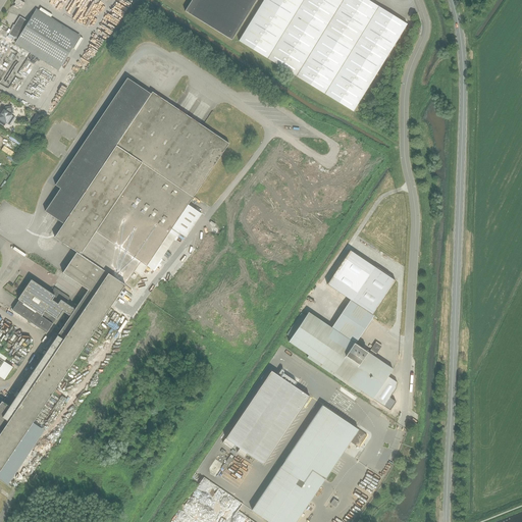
[(256,0),(192,0),(185,11),(231,40),(256,0)]
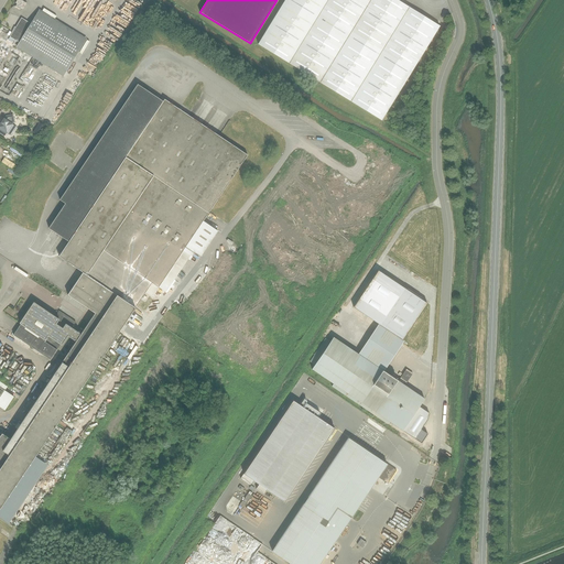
[(284,0),(273,20),(258,44),(381,120),(440,26),(397,0),(284,0)]
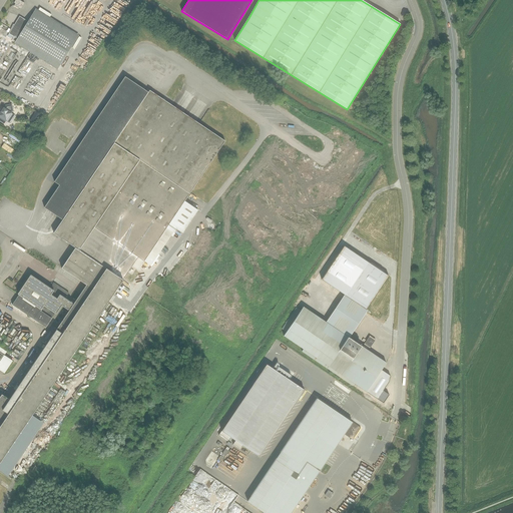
[(13,13),(19,3),(16,2),(14,1),(13,2),(15,3),(10,11),(13,13)]
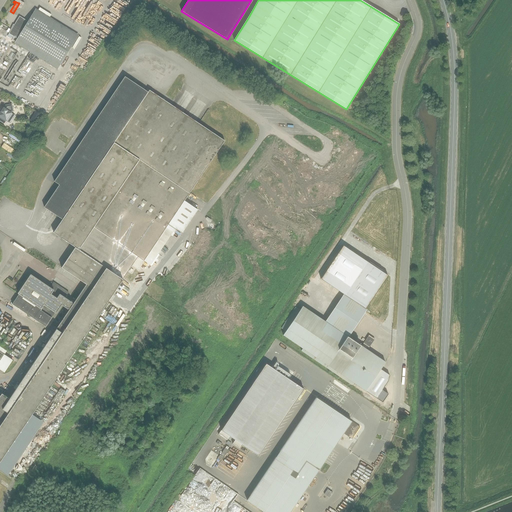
[(52,6),(61,11),(64,6),(54,1),(52,6)]
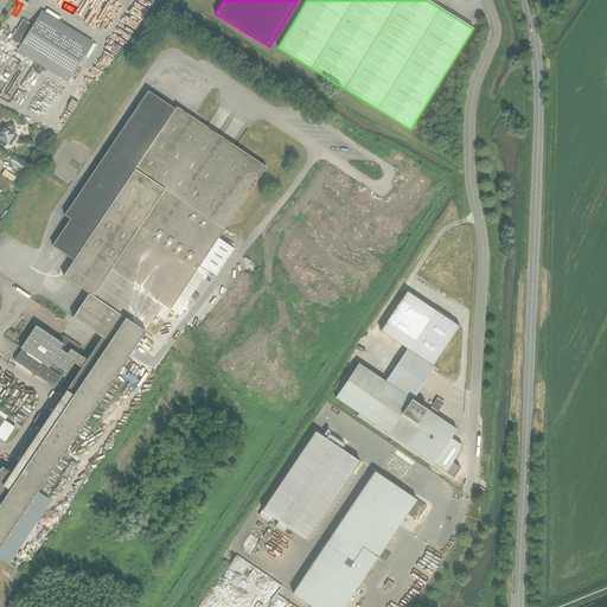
[(23,19),(11,40),(71,78),(90,48),(39,16),(33,26),(23,19)]
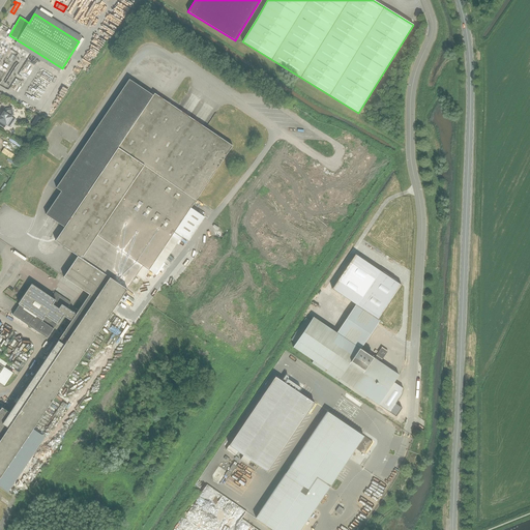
[(142,267),(148,271),(149,270),(149,269),(156,274),(179,240),(180,241),(183,237),(188,240),(205,217),(190,208),(232,146),(154,94),(154,95),(129,79),(56,188),(61,192),(46,215),(64,228),(55,241),(78,257),(63,277),(88,295),(113,312),(126,290),(136,275),(142,267)]
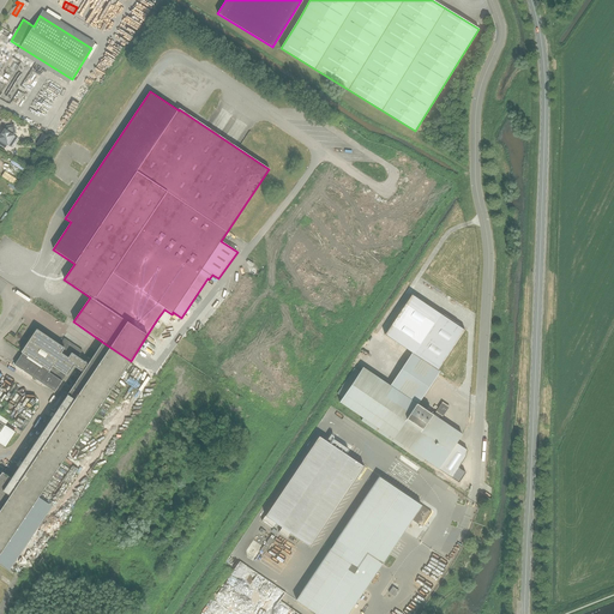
[(0,133),(1,134),(0,136),(0,145),(5,149),(7,144),(11,146),(17,138),(13,136),(14,133),(13,126),(6,127),(5,130),(1,128),(0,130),(0,133)]
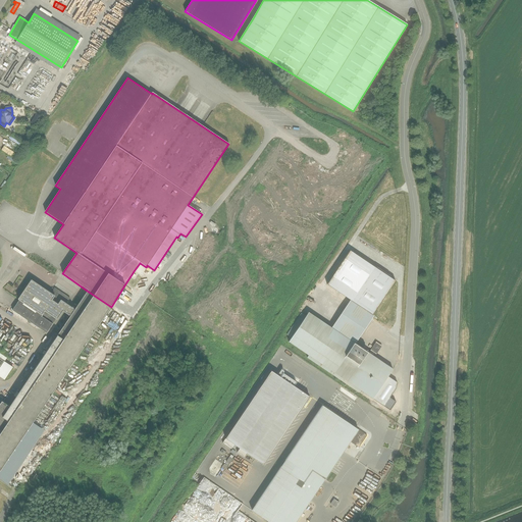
[(36,113),(31,123),(36,125),(41,116),(36,113)]
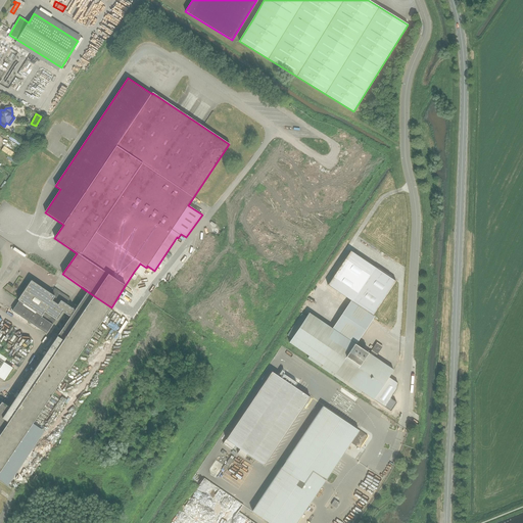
[(0,168),(9,175),(15,165),(0,154),(0,168)]
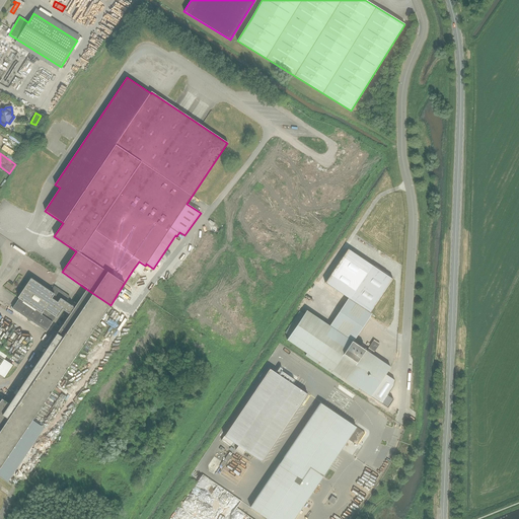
[(348,248),(325,283),(350,299),(372,266),(348,248)]
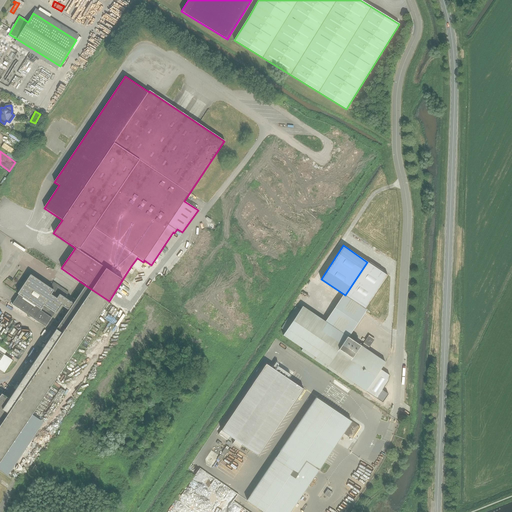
[(388,276),(367,262),(345,295),(346,296),(366,309),(388,276)]
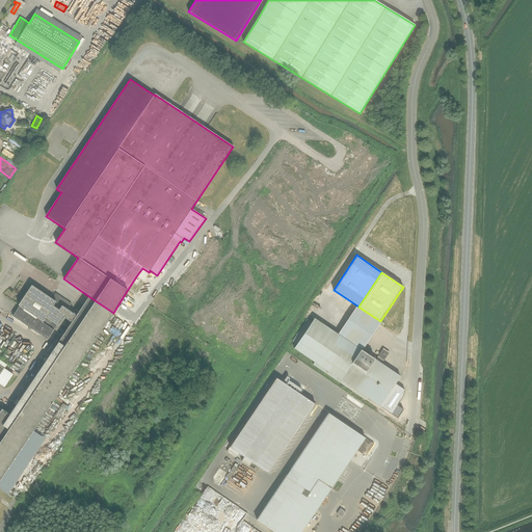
[(74,316),(65,311),(71,303),(56,293),(51,300),(31,288),(20,306),(14,315),(48,339),(54,330),(58,324),(63,316),(71,320),(74,316)]
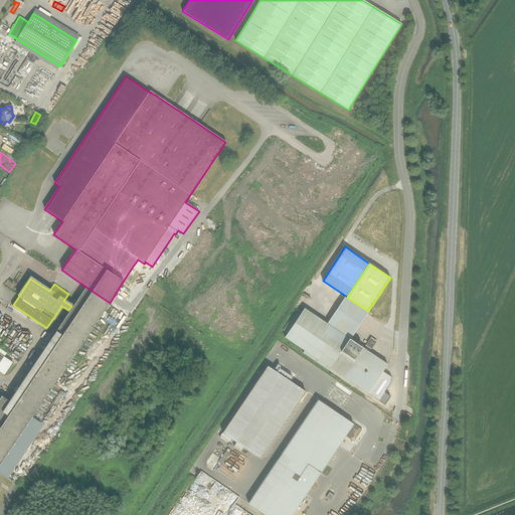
[(32,417),(110,303),(86,287),(72,307),(71,306),(68,310),(69,311),(8,401),(32,417)]
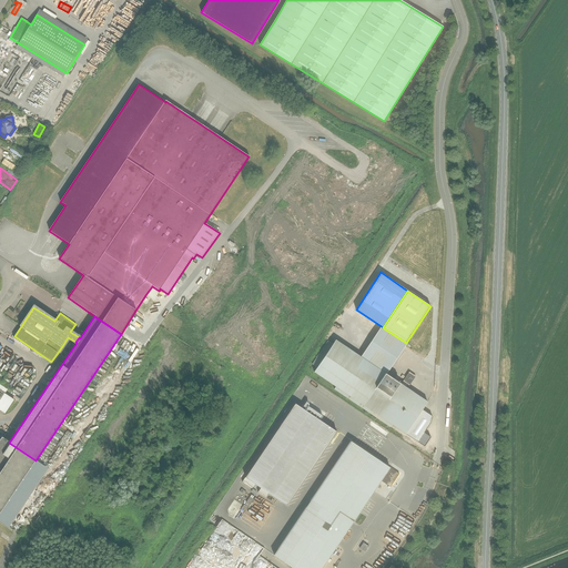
[(384,328),(364,358),(385,373),(389,376),(409,346),(406,343),(384,328)]
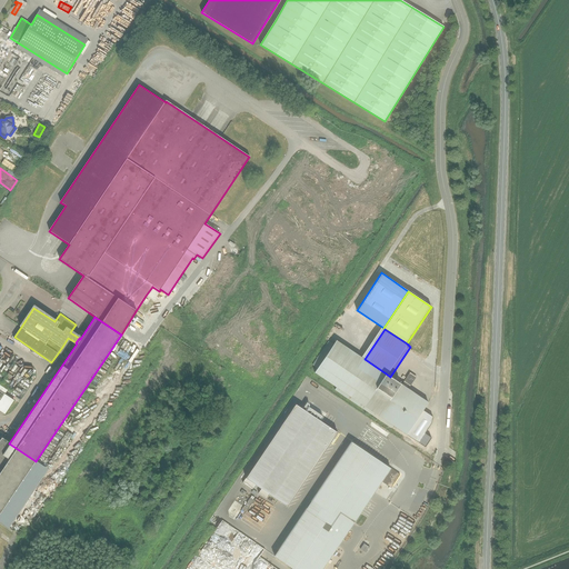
[(336,340),(315,372),(336,388),(335,390),(391,428),(392,426),(406,435),(418,442),(430,423),(431,416),(422,410),(428,402),(386,373),(362,358),(336,340)]
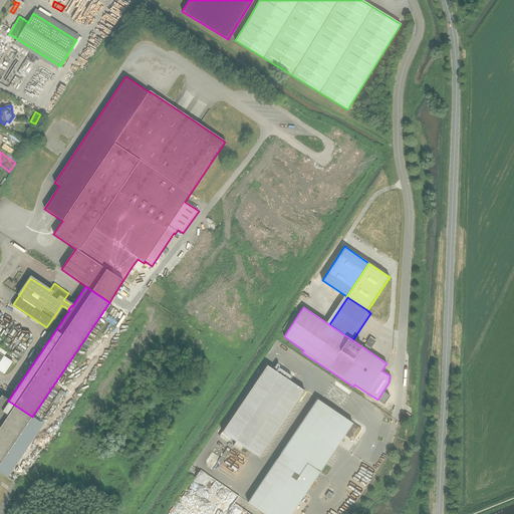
[(370,336),(362,347),(368,350),(375,340),(370,336)]
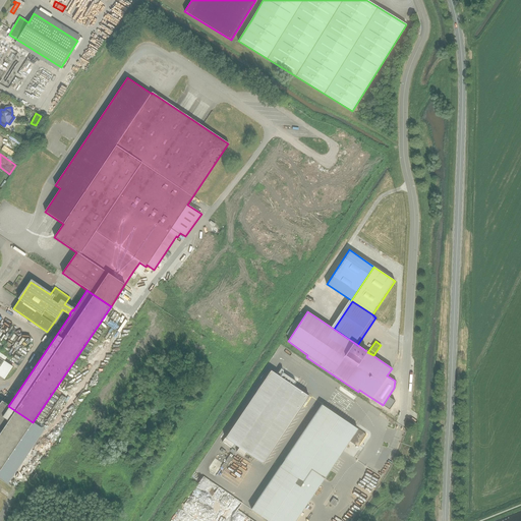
[(268,367),(221,436),(230,441),(239,447),(245,452),(259,462),(306,394),(268,367)]
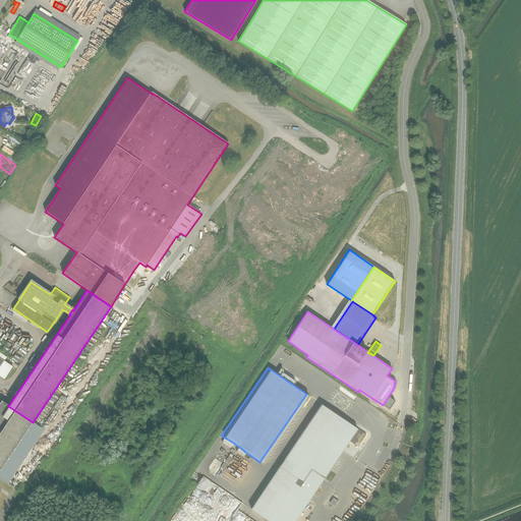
[(389,397),(383,405),(390,409),(395,401),(389,397)]
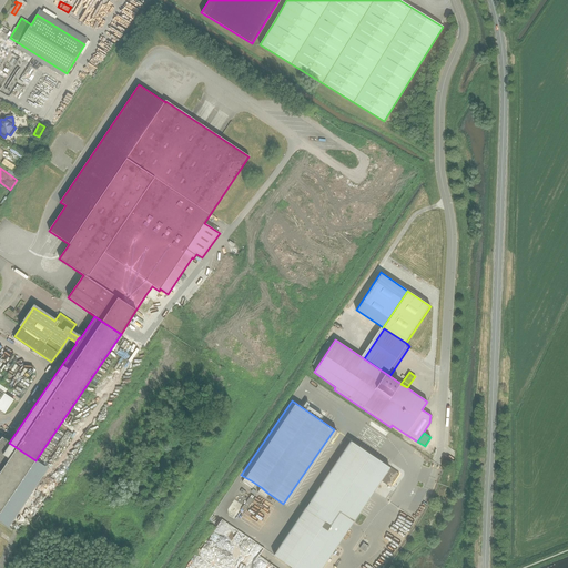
[(9,443),(3,439),(1,437),(0,437),(0,513),(36,460),(9,443)]
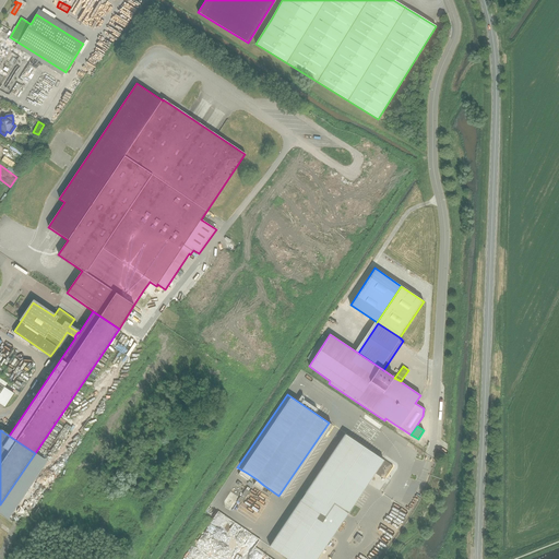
[(393,466),(345,433),(270,546),(288,558),(316,558),(375,473),(384,479),(393,466)]
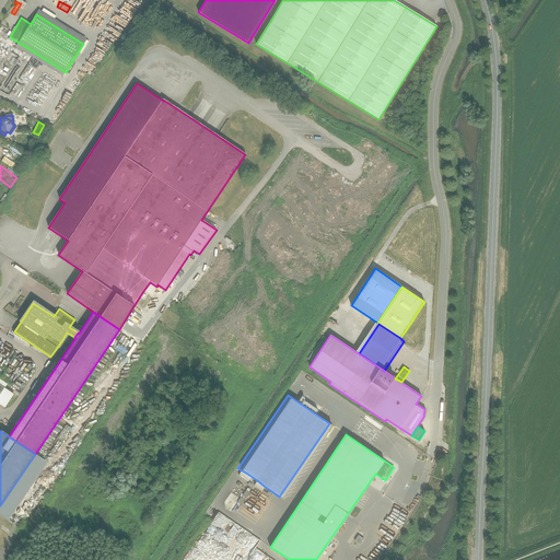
[(74,440),(68,454),(72,456),(79,442),(74,440)]
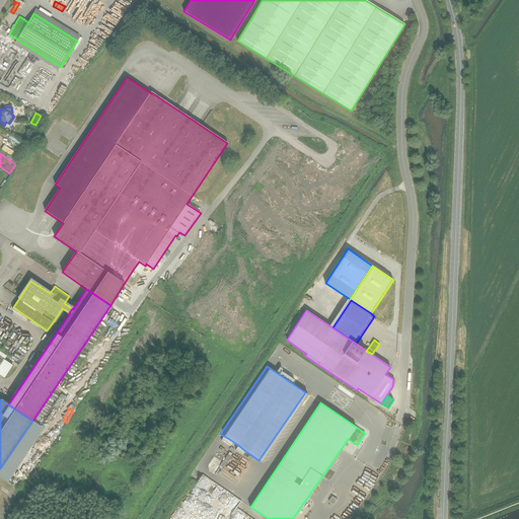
[(45,428),(32,420),(0,468),(0,475),(8,482),(45,428)]
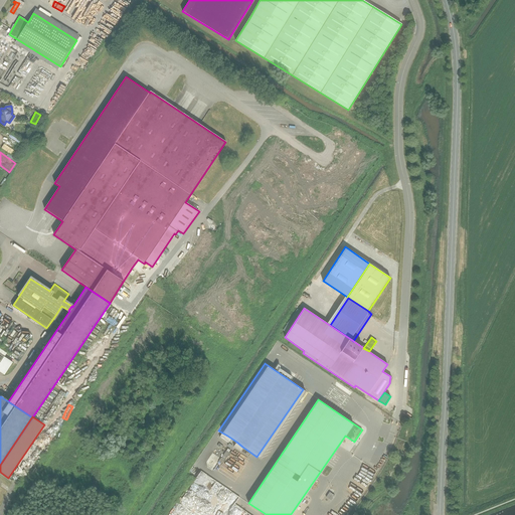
[(218,431),(216,435),(224,440),(227,436),(218,431)]
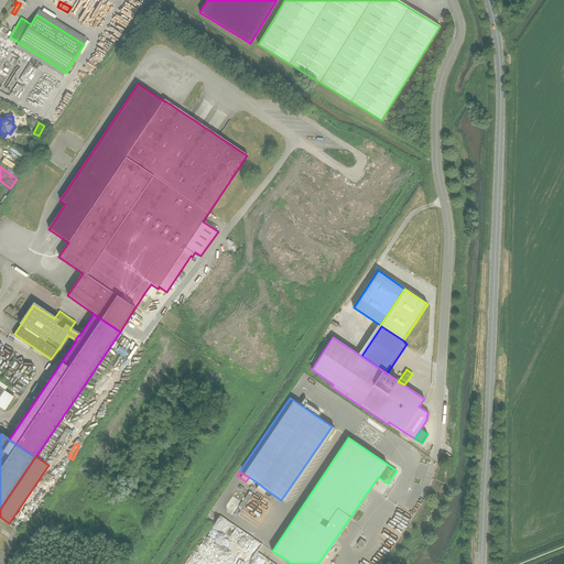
[(259,484),(256,488),(263,494),(266,489),(259,484)]
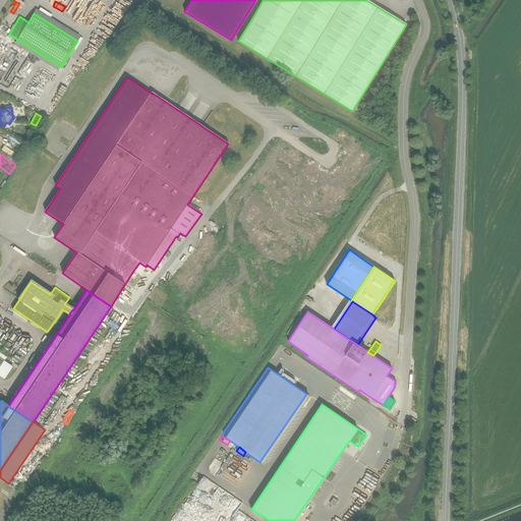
[(333,498),(330,503),(335,506),(338,501),(333,498)]
